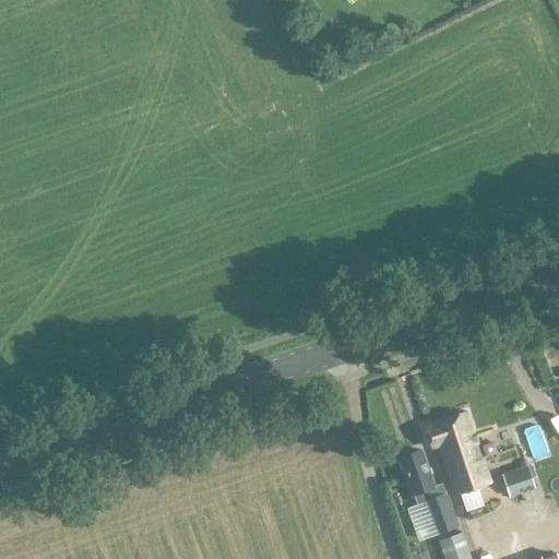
[(437,445),(448,474),(454,495),(488,483),(464,413),(430,425),(430,426),(423,429),(430,449),(437,445)]
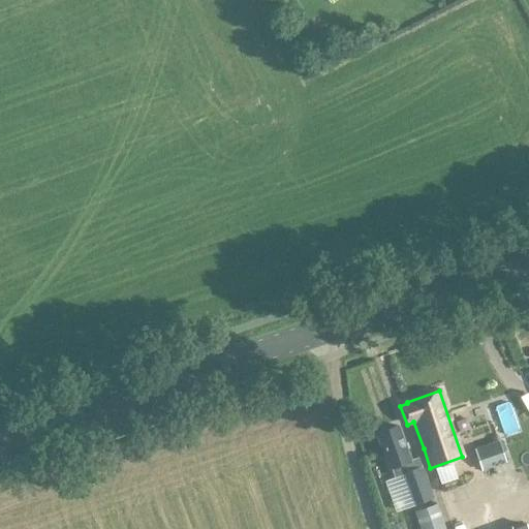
[(418,458),(410,461),(398,427),(378,433),(394,477),(402,474),(413,505),(433,498),(418,458)]
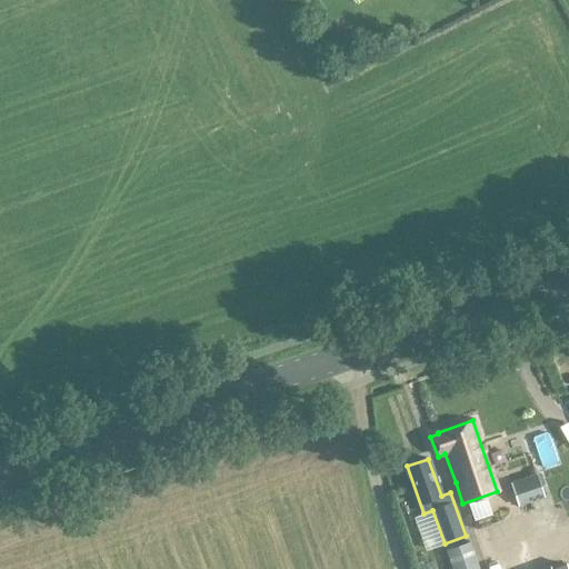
[(543,496),(536,473),(510,482),(518,505),(543,496)]
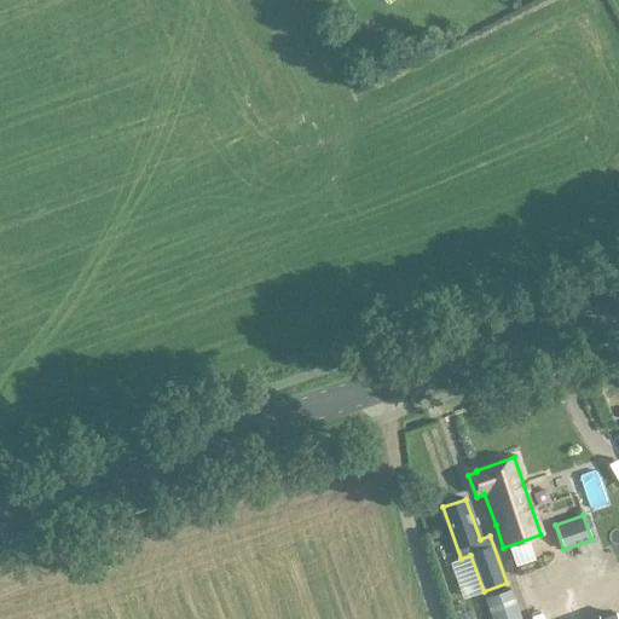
[(520,618),(510,590),(485,600),(491,618),(520,618)]
